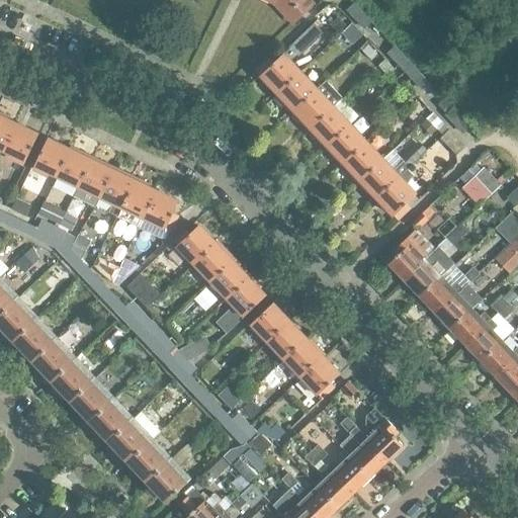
[(274,0),(274,2),(293,22),(313,4),(309,0),(274,0)]
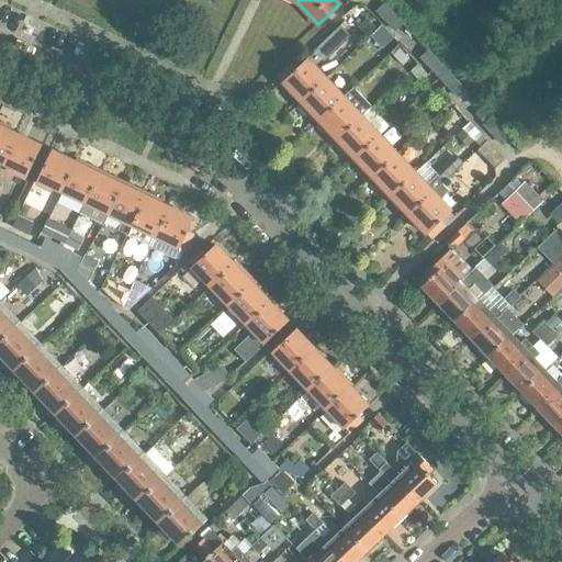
[(384,4),(377,11),(386,21),(396,31),(403,24),(384,4)]
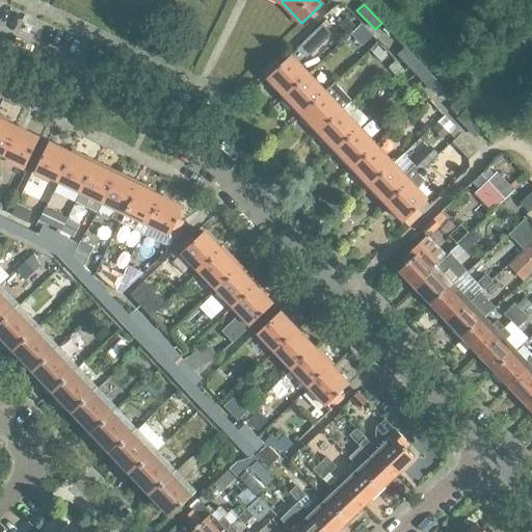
[(297,51),(291,56),(298,64),(327,37),(318,28),(295,49),(297,51)]
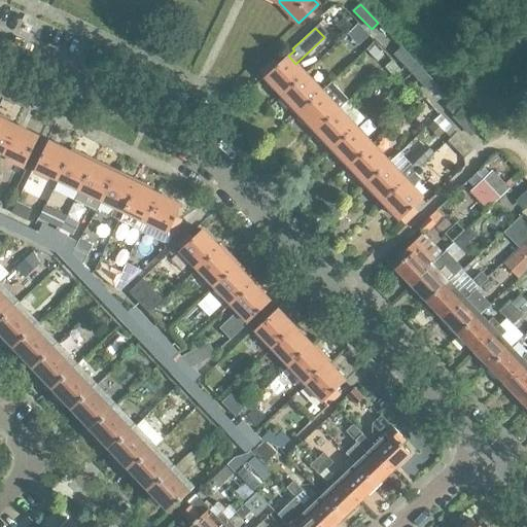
[(369,49),(367,50),(378,62),(383,57),(384,56),(374,44),(369,49)]
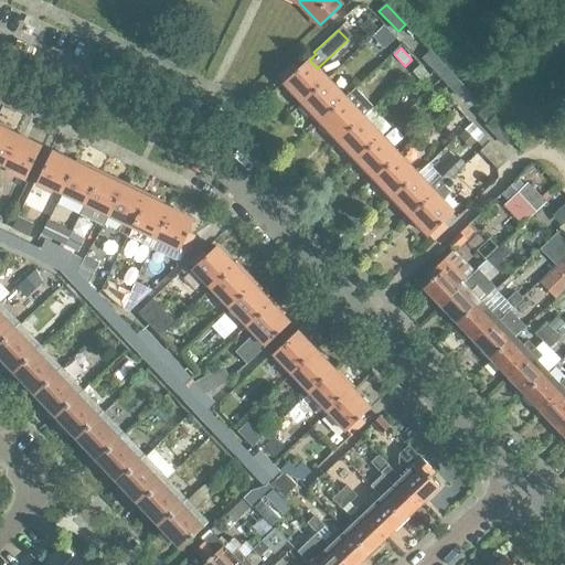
[(430,51),(424,57),(443,77),(449,71),(430,51)]
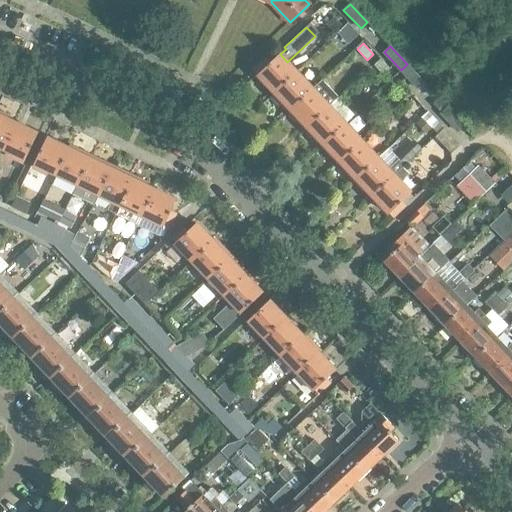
[(267,59),(254,71),(273,92),(295,71),(287,62),(280,54),(271,62),(267,59)]
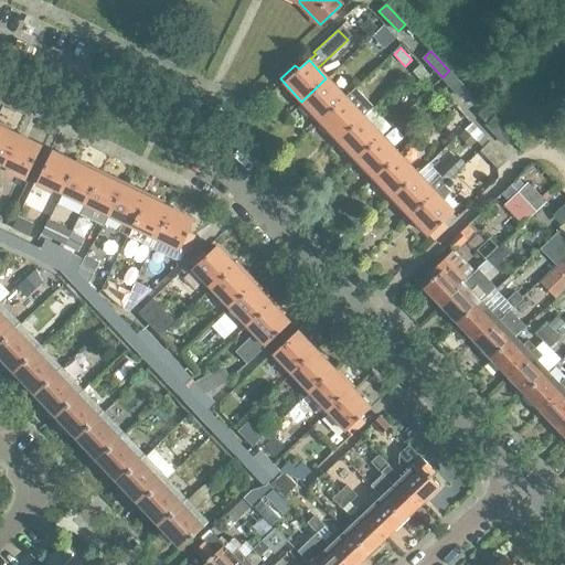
[(449,71),(443,77),(461,98),(469,92),(449,71)]
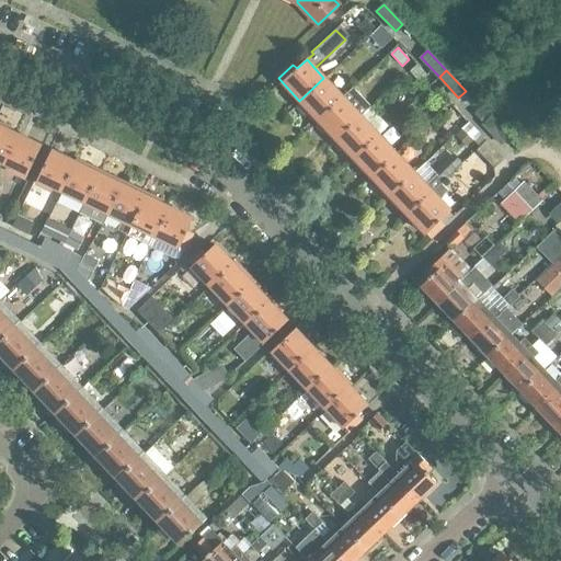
[(300,102),(298,104),(316,122),(342,96),(323,78),(299,101),(300,102)]
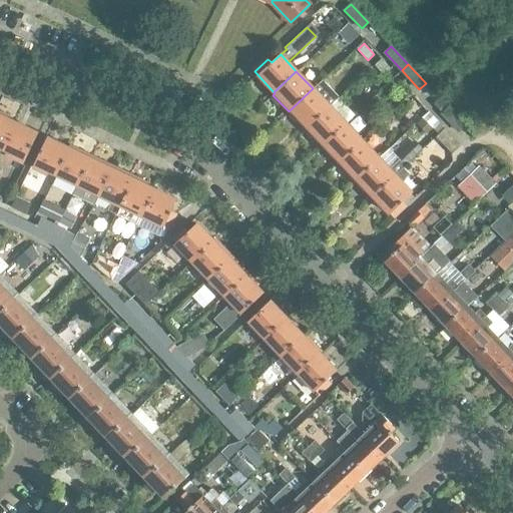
[(313,88),(289,111),(305,128),(329,106),(339,96),(323,78),(313,88)]
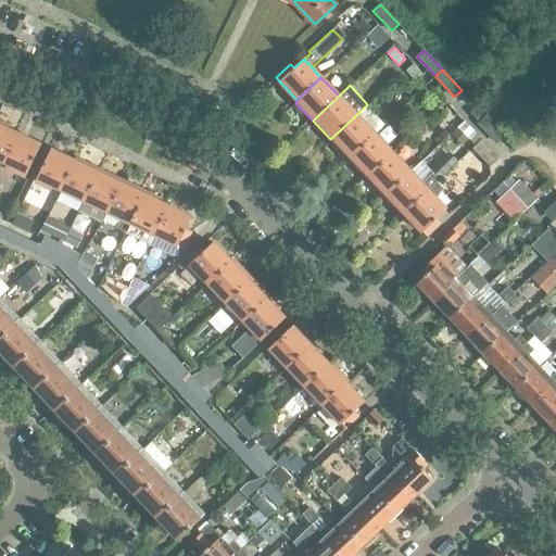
[(356,115),(330,139),(350,160),(376,136),(356,115)]
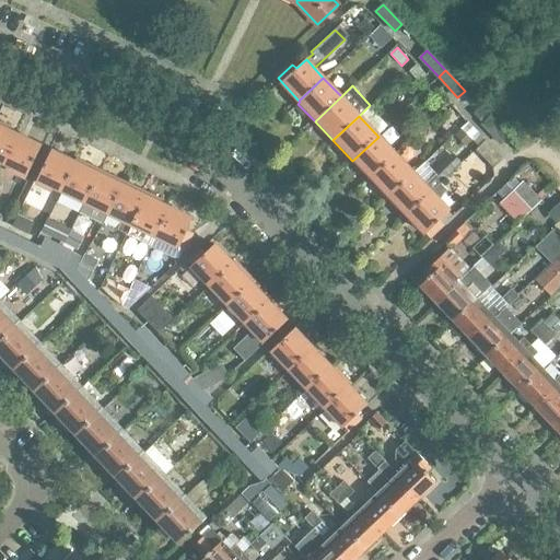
[(483,124),(481,125),(491,135),(499,127),(490,117),(483,124)]
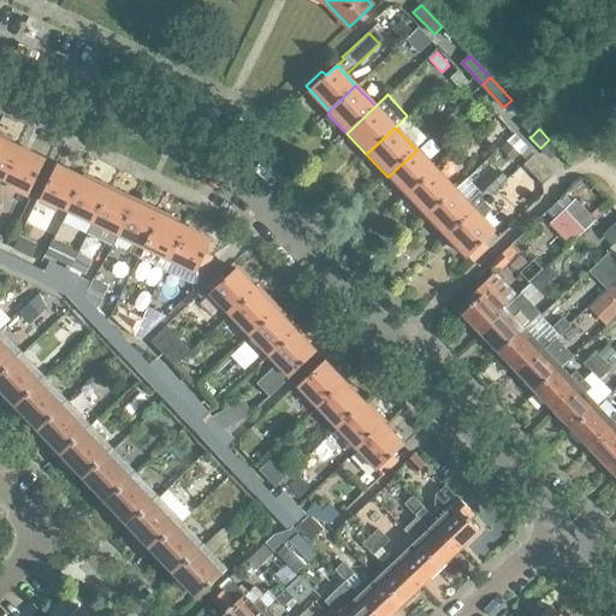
[(0,135),(0,178),(3,181),(18,148),(13,146),(10,144),(12,141),(0,135)]
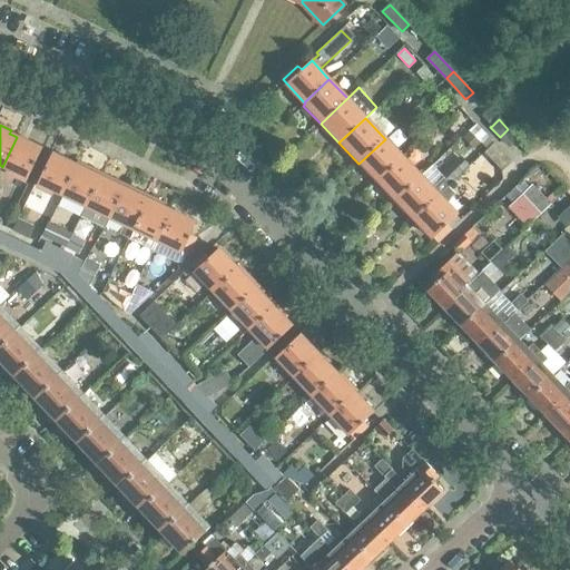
[(479,127),(472,133),(481,141),(487,136),(488,135),(479,126),(479,127)]
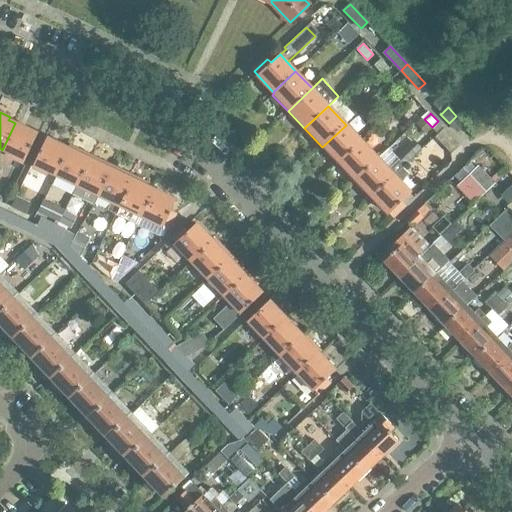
[(456,116),(449,123),(457,133),(465,126),(456,116)]
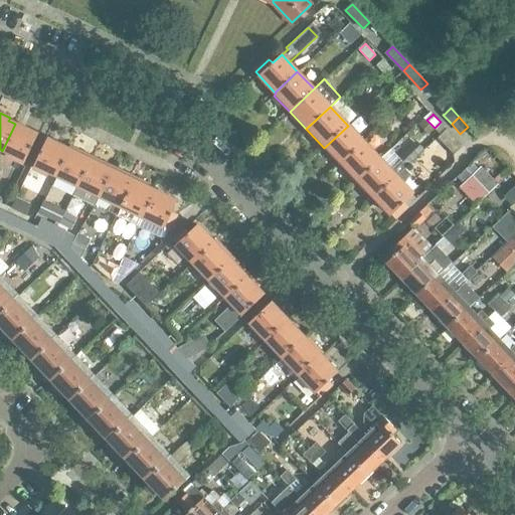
[(15,124),(2,151),(9,154),(8,155),(24,163),(38,135),(15,124)]
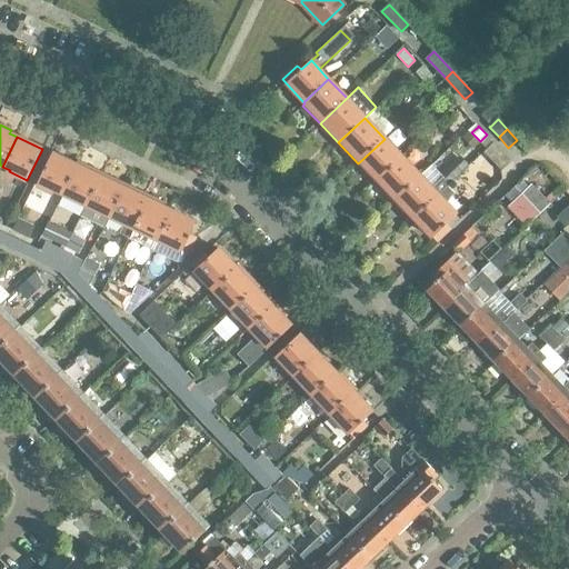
[(385,139),(358,163),(376,182),(402,158),(385,139)]
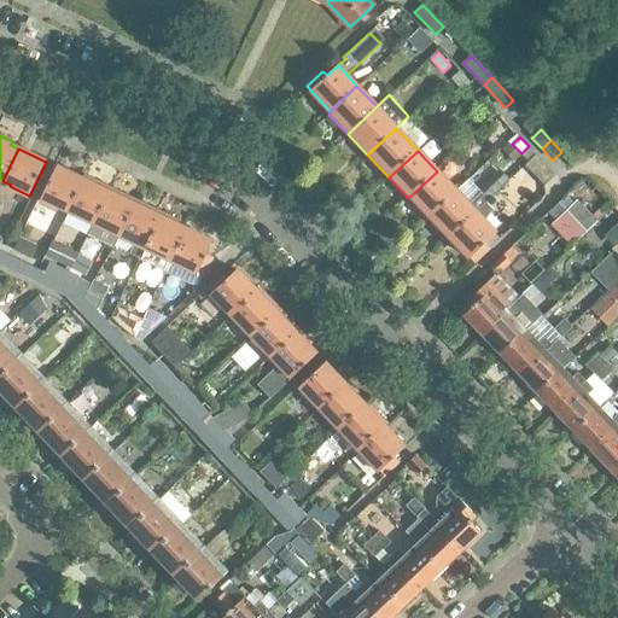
[(536,155),(525,165),(544,186),(555,175),(536,155)]
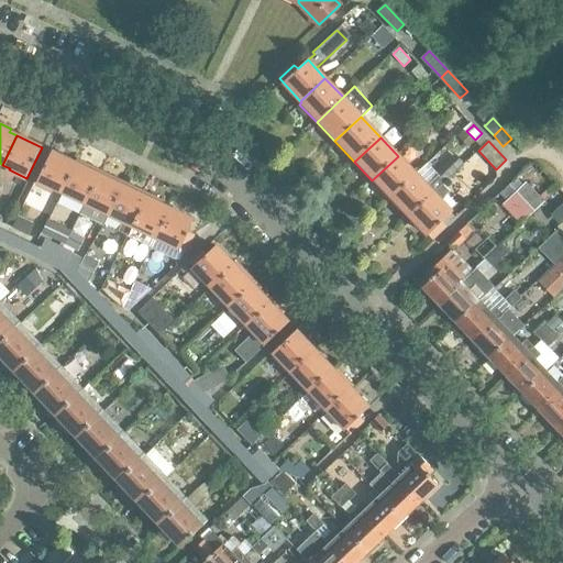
[(37,183),(36,183),(53,190),(54,188),(61,192),(75,163),(72,162),(52,152),(52,153),(37,183)]
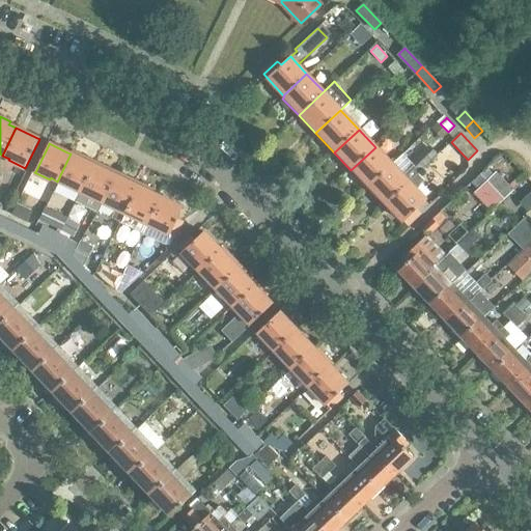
[(375,147),(351,170),(367,189),(373,184),(393,165),(375,147)]
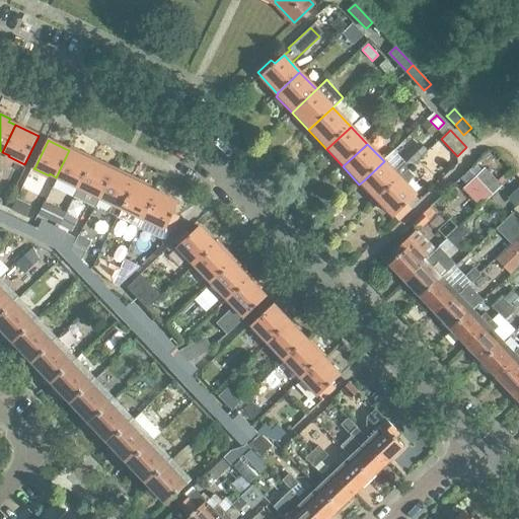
[(69,150),(56,177),(78,188),(92,158),(70,147),(69,150)]
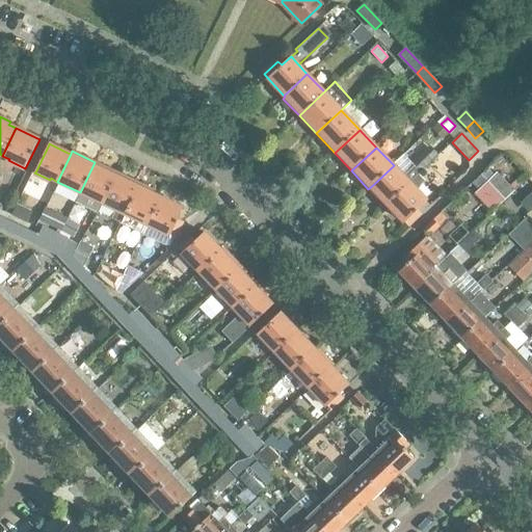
[(374,184),(368,189),(379,200),(381,197),(388,205),(409,184),(410,183),(419,175),(421,173),(404,155),(394,165),(374,184)]
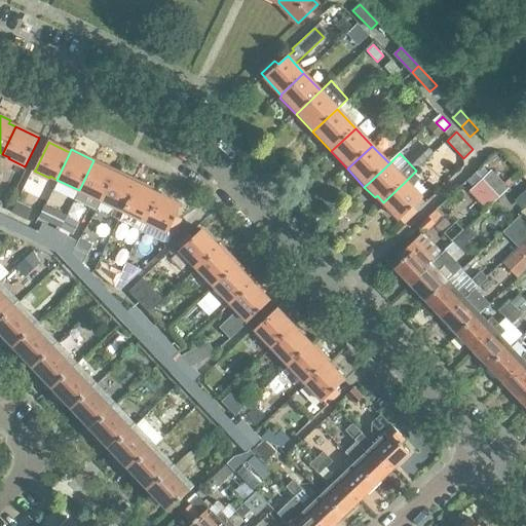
[(79,190),(74,199),(98,211),(102,201),(116,171),(94,160),(79,190)]
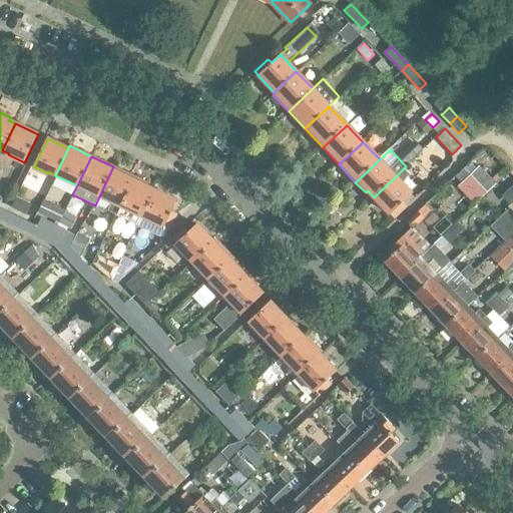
[(113,166),(99,196),(112,202),(108,210),(116,214),(121,206),(135,177),(113,166)]
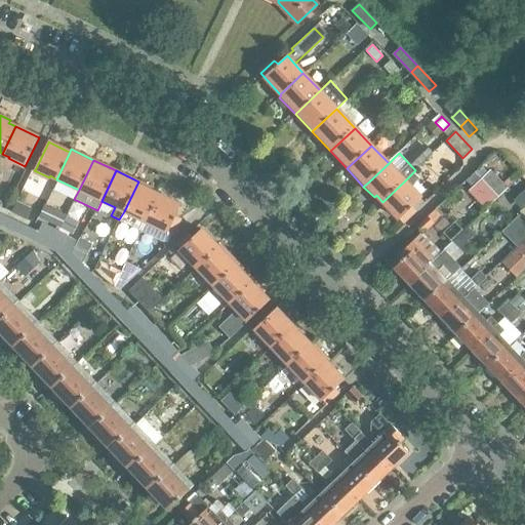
[(404,182),(382,202),(403,224),(416,210),(412,206),(421,198),(412,188),(420,179),(413,172),(405,180),(404,182)]
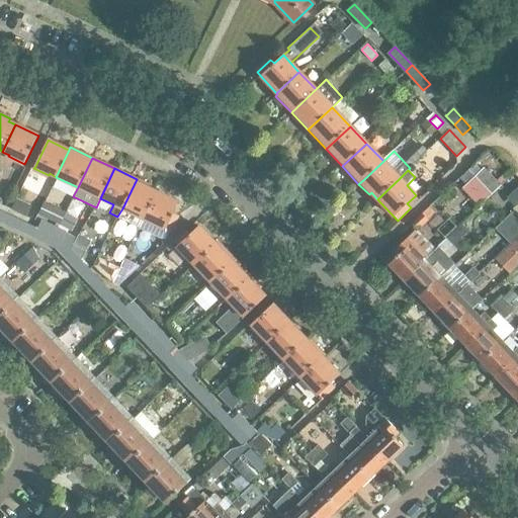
[(484,170),(467,186),(484,203),(501,187),(484,170)]
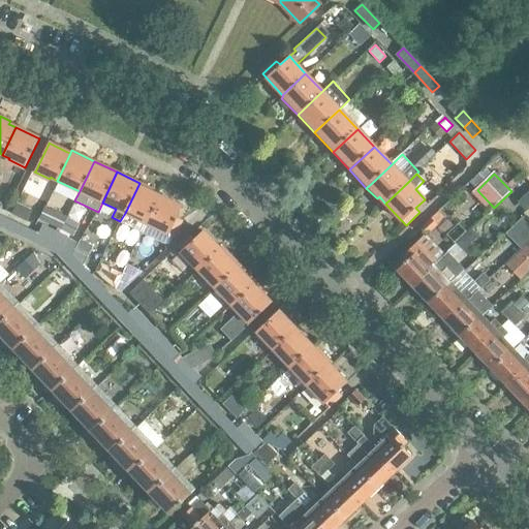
[(125,213),(120,221),(143,232),(147,223),(160,196),(155,194),(152,192),(154,189),(139,183),(125,213)]
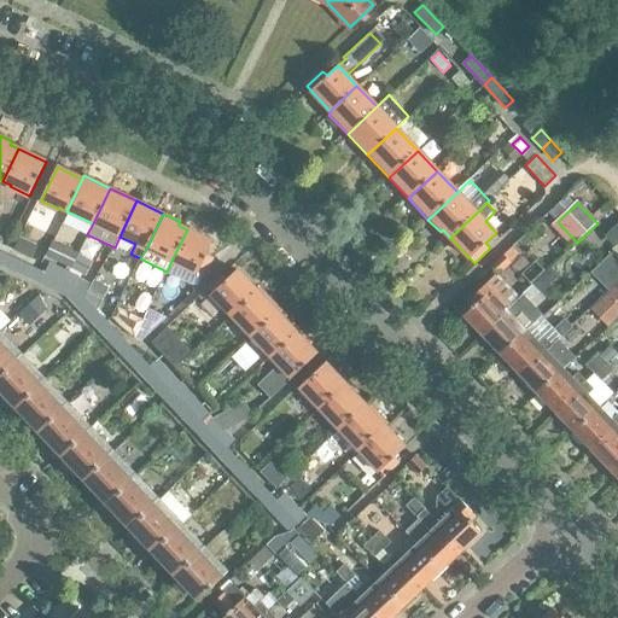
[(187,229),(172,261),(203,275),(213,257),(208,255),(214,242),(187,229)]
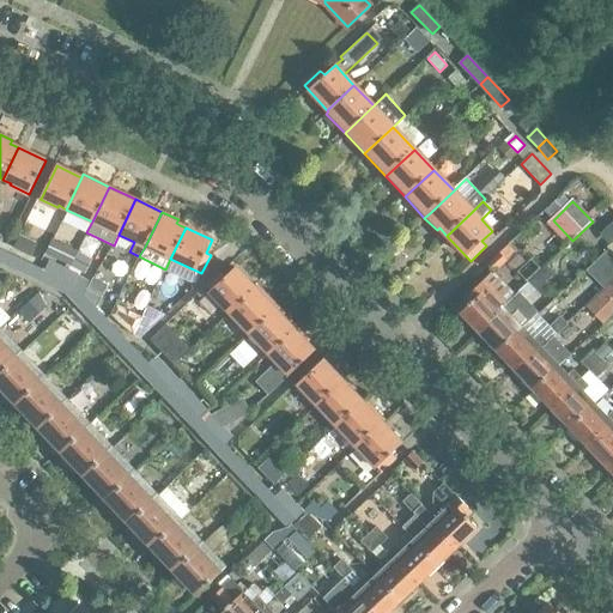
[(53,238),(46,253),(71,265),(78,249),(53,238)]
